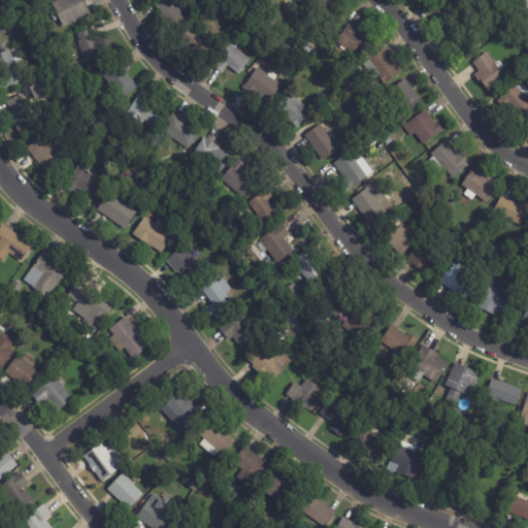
[(84,0),(90,12),(64,25),(60,18),(55,20),(52,14),(57,11),(53,2),(57,0),(84,0)]
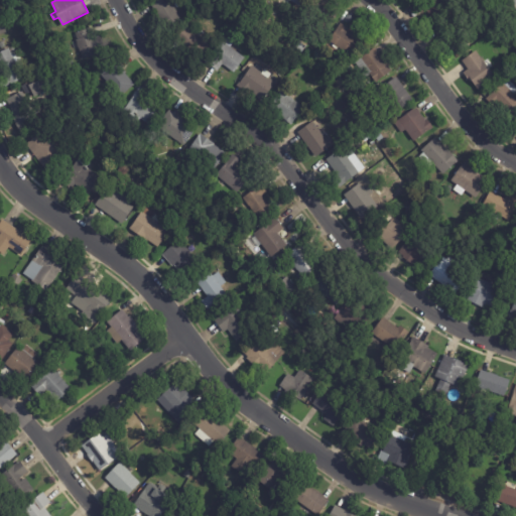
[(154,10),(150,3),(154,0),(169,0),(177,11),(162,22),(154,10)]
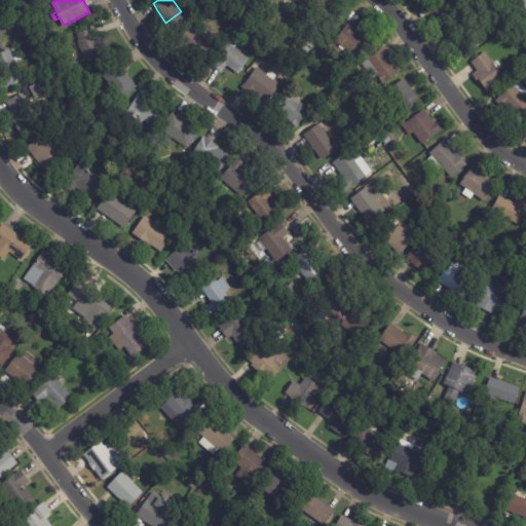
[(439,15),(438,13),(433,17),(421,2),(423,0),(453,0),(459,7),(442,20),(439,15)]
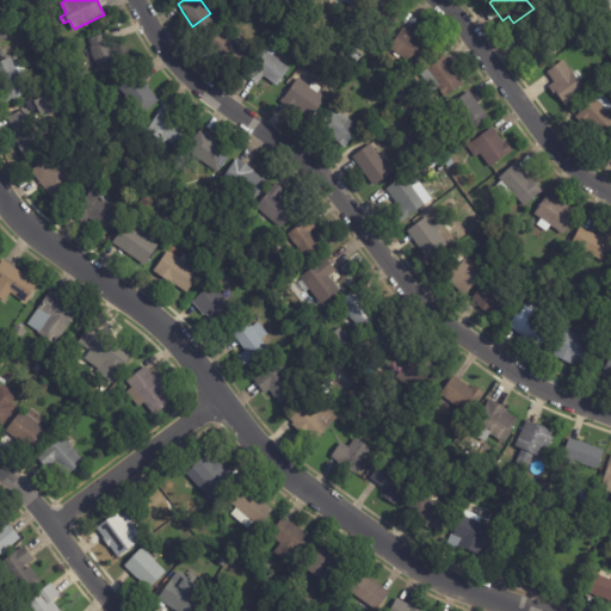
[(406,26),(413,16),(419,20),(412,30),(406,26)]
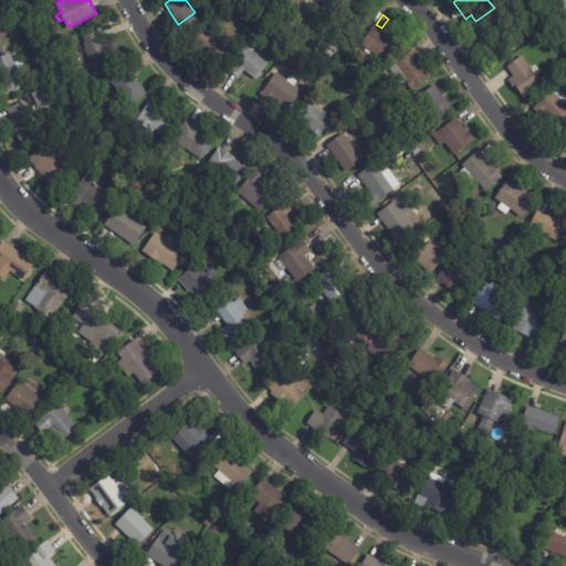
[(255,21),(260,16),(264,19),(261,25),(255,21)]
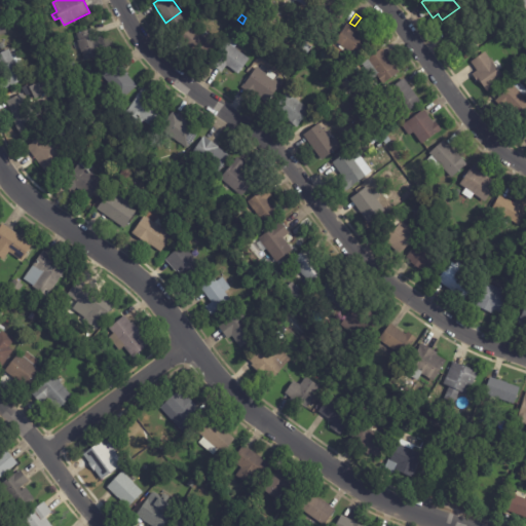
[(463,55),(443,31),(460,15),(481,40),(463,55)]
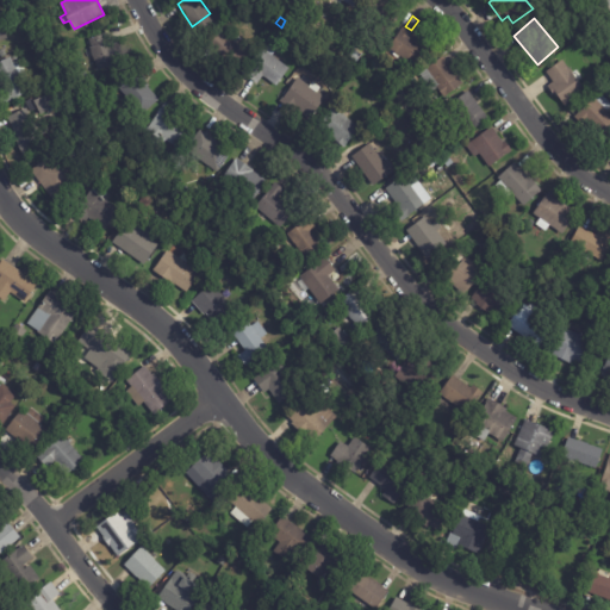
[(120,30),(123,36),(113,39),(110,29),(119,26),(120,30)]
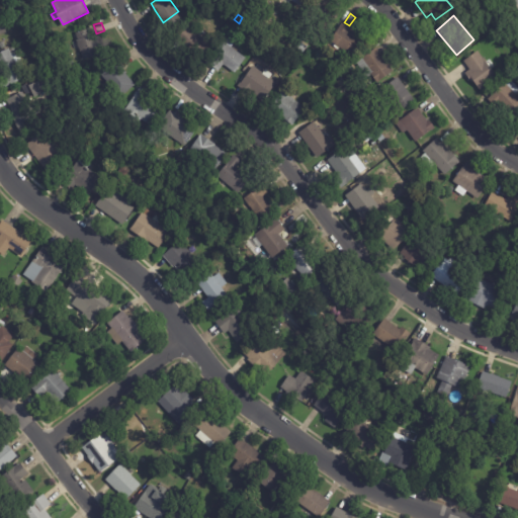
[(358,29),(364,34),(359,42),(361,44),(353,56),(330,39),(342,22),(351,28),(350,30),(354,33),(357,29),(358,29)]
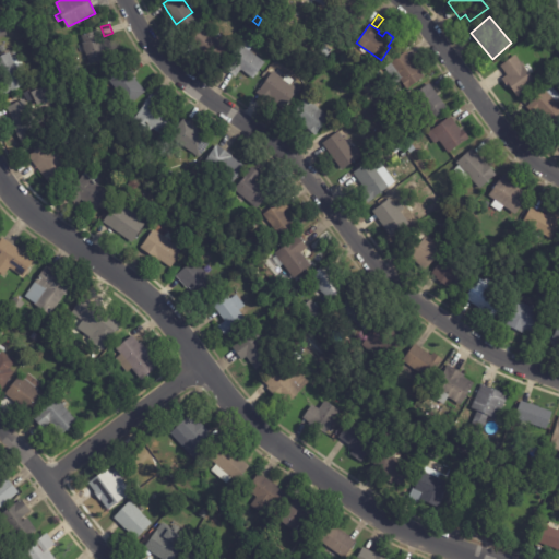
[(199,43),(192,38),(202,27),(212,35),(216,31),(222,35),(223,34),(232,42),(217,59),(199,43)]
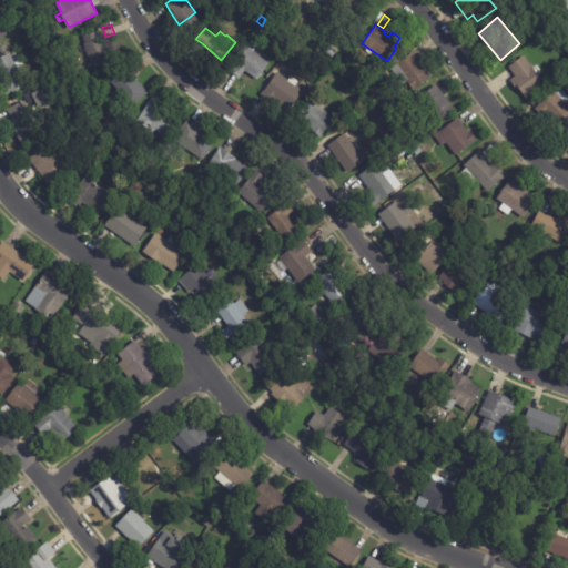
[(87,53),(83,43),(85,42),(83,34),(100,30),(103,41),(109,39),(113,58),(90,64),(87,53)]
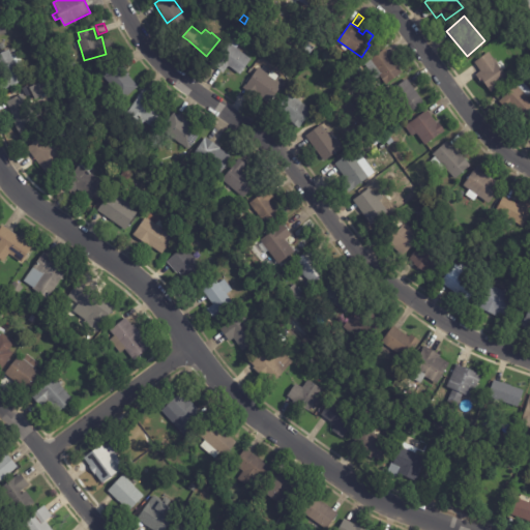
[(240,43),(237,49),(252,59),(241,75),(229,65),(225,70),(212,62),(227,41),(230,43),(234,37),(241,42),(240,43)]
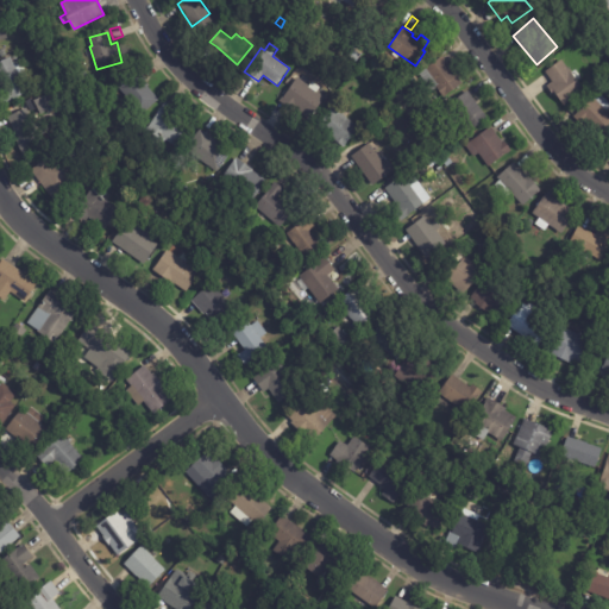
[(353,48),(362,55),(357,62),(347,54),(353,48)]
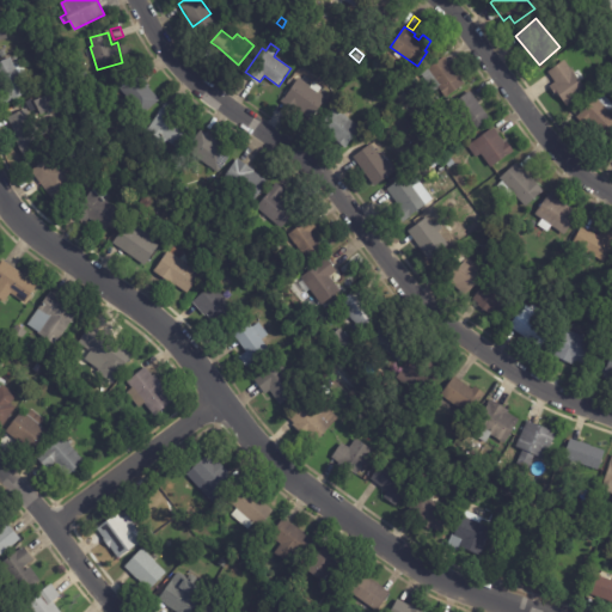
[(446,56),(465,83),(446,96),(441,90),(436,93),(421,73),(446,55),(446,56)]
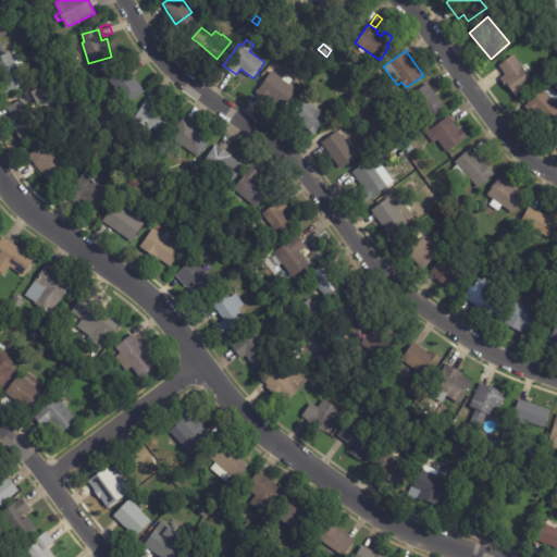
[(2,96),(0,90),(0,82),(7,78),(0,65),(0,56),(10,51),(11,53),(15,51),(19,58),(20,57),(32,79),(2,96)]
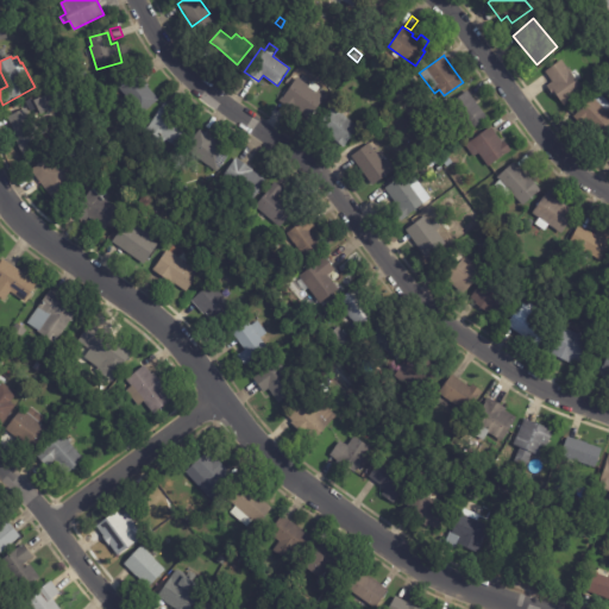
[(557,92),(556,90),(553,92),(548,86),(553,82),(545,71),(563,60),(572,73),(579,67),(586,77),(581,82),(586,90),(566,106),(557,92)]
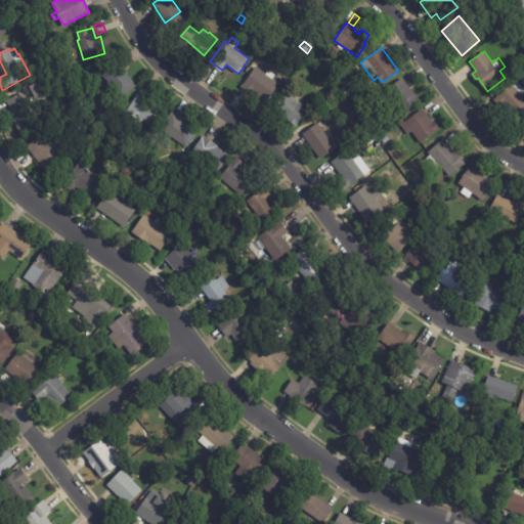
[(119,61),(128,73),(127,74),(137,85),(122,98),(99,73),(116,58),(119,61)]
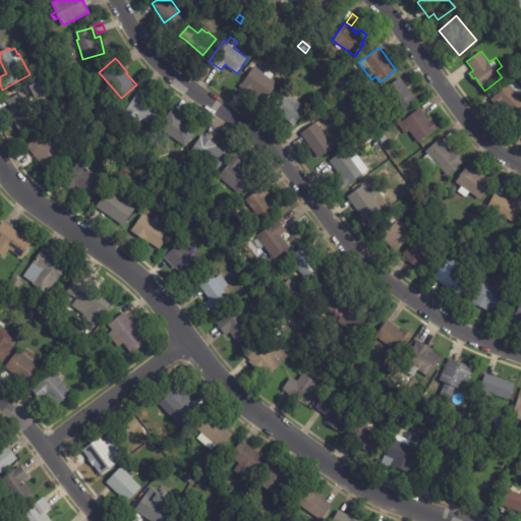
[(80,65),(72,67),(70,62),(78,59),(80,65)]
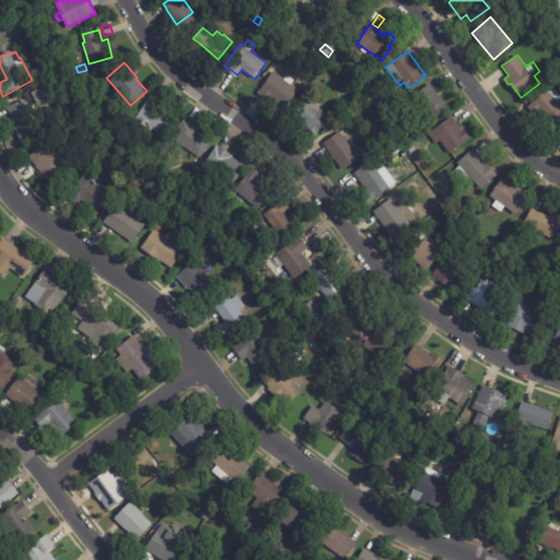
[(295,80),(292,84),(299,90),(283,111),(259,91),(273,71),(283,79),(288,73),(295,79),(295,80)]
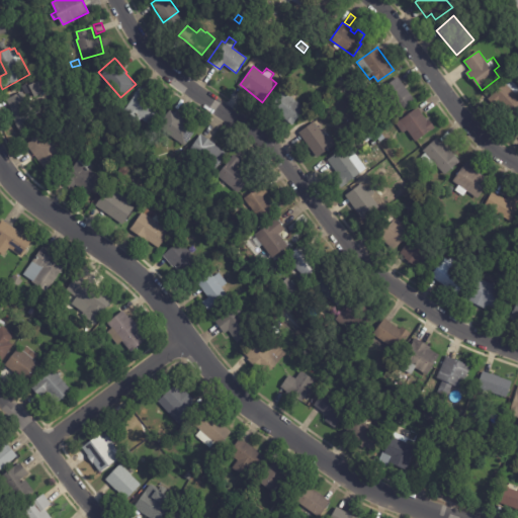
[(343,68),(347,73),(344,77),(339,72),(343,68)]
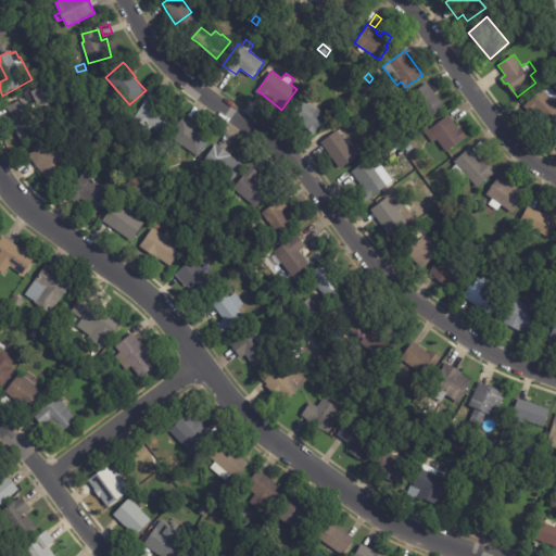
[(428,84),(445,108),(429,119),(421,109),(416,113),(413,109),(418,104),(411,95),(427,83),(428,84)]
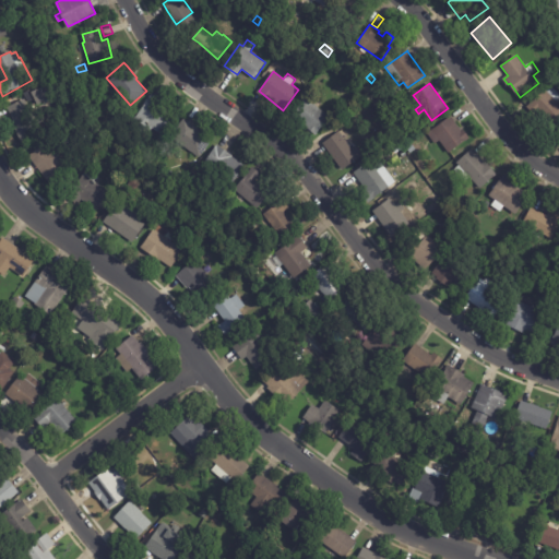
[(534,114),(527,106),(551,85),(558,93),(558,99),(557,102),(558,104),(558,119),(552,126),(546,119),(542,122),(534,114)]
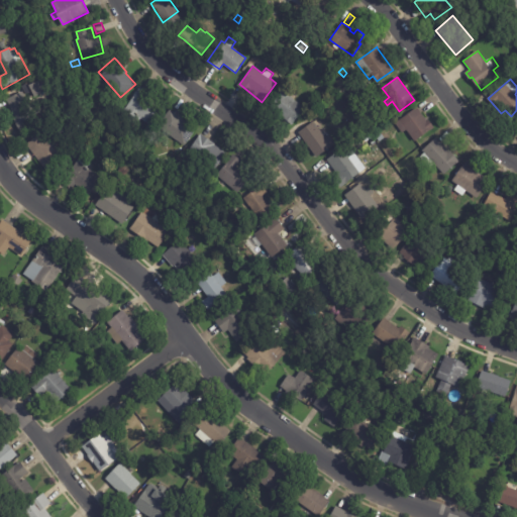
[(19,85),(28,81),(31,86),(22,91),(19,85)]
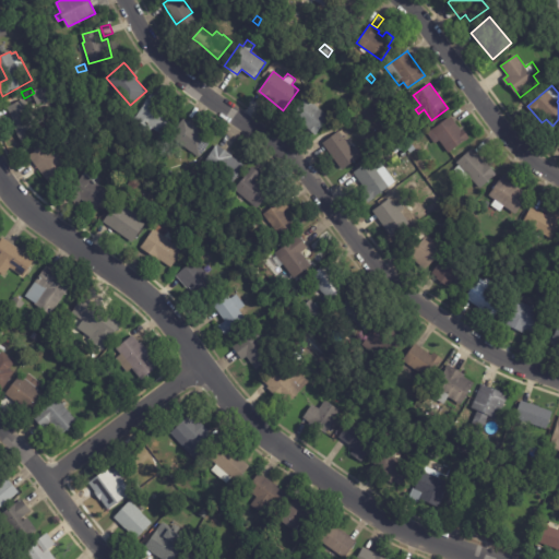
[(159,98),(163,100),(158,106),(173,116),(163,131),(152,122),(144,134),(130,125),(153,93),(159,98)]
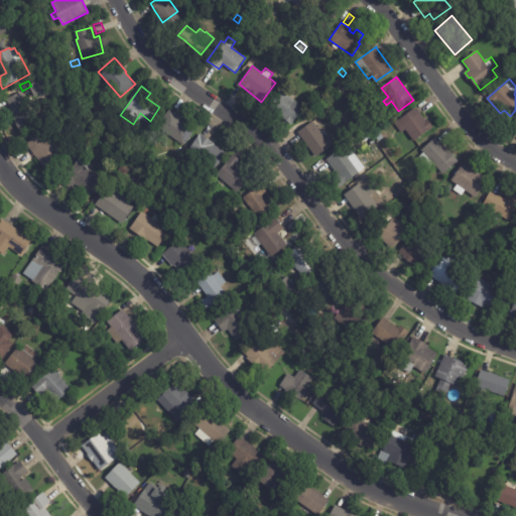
[(292,95),(290,97),(304,108),(291,124),(282,117),(283,116),(269,105),(283,88),(292,95)]
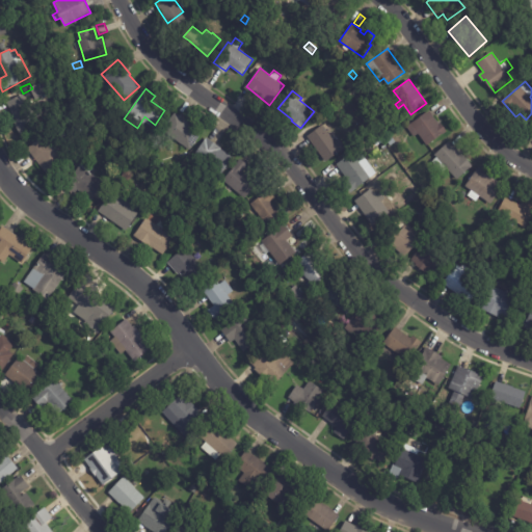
[(381,90),(387,98),(381,101),(376,94),(381,90)]
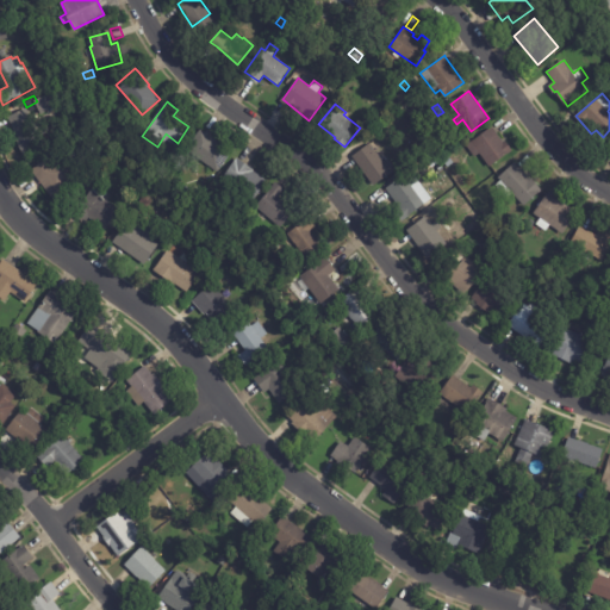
[(14,131),(7,117),(26,107),(44,145),(24,155),(16,139),(18,138),(14,131)]
